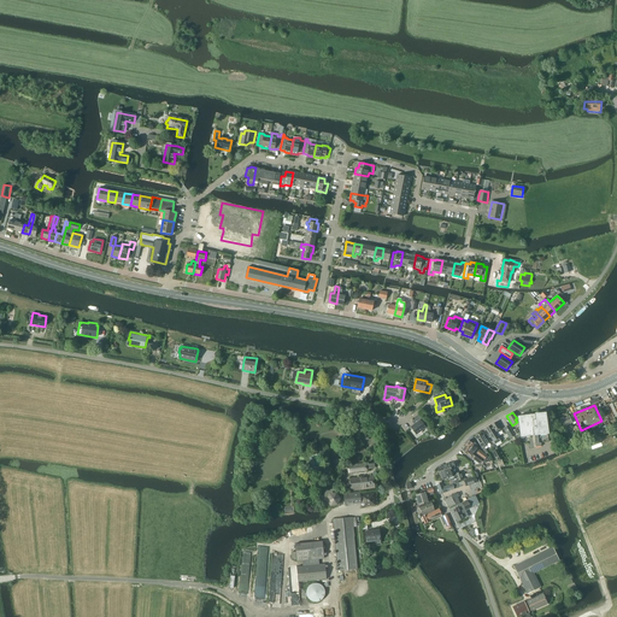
[(528,436),(530,436),(530,438),(529,438),(530,444),(528,445),(529,448),(541,446),(541,442),(539,442),(538,435),(548,434),(545,412),(518,416),(521,438),(528,436)]
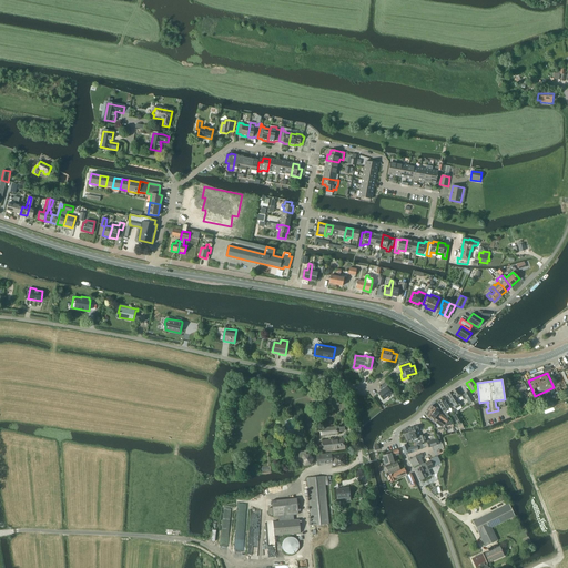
[(384,399),(393,393),(387,386),(388,385),(386,383),(381,387),(383,389),(378,393),(384,399)]
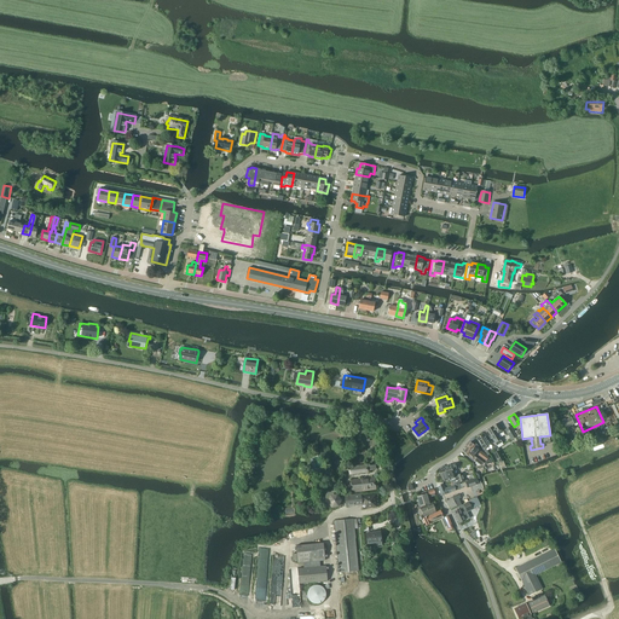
[(574,424),(572,417),(566,420),(566,418),(562,420),(562,421),(561,422),(565,431),(571,428),(570,427),(574,424)]
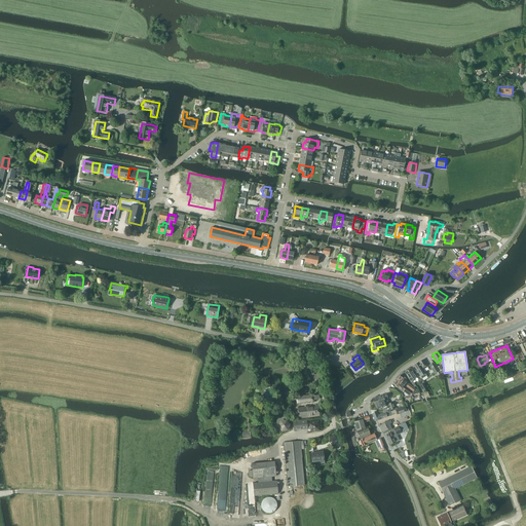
[(414,365),(421,377),(422,379),(427,376),(425,374),(426,373),(423,370),(428,367),(423,360),(414,365)]
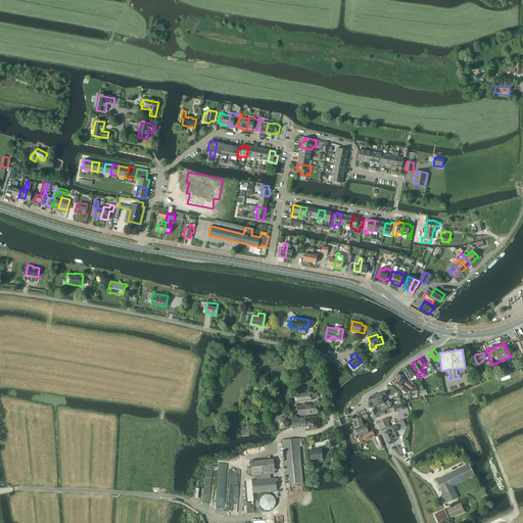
[(431,361),(427,363),(432,372),(436,370),(438,373),(440,371),(439,368),(440,367),(437,364),(434,366),(431,361)]
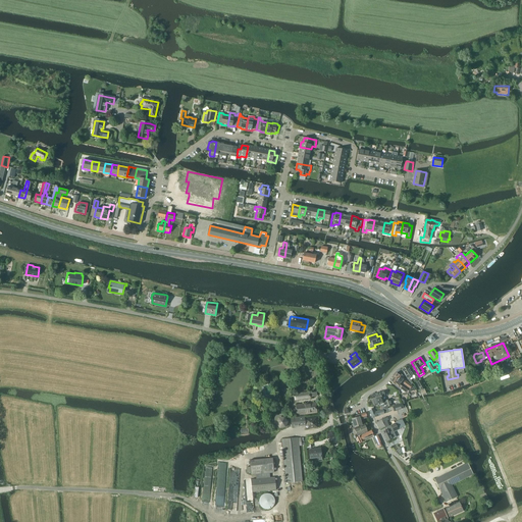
[(408,366),(403,369),(408,378),(412,384),(413,383),(410,378),(412,377),(412,376),(415,374),(412,371),(411,371),(408,366)]
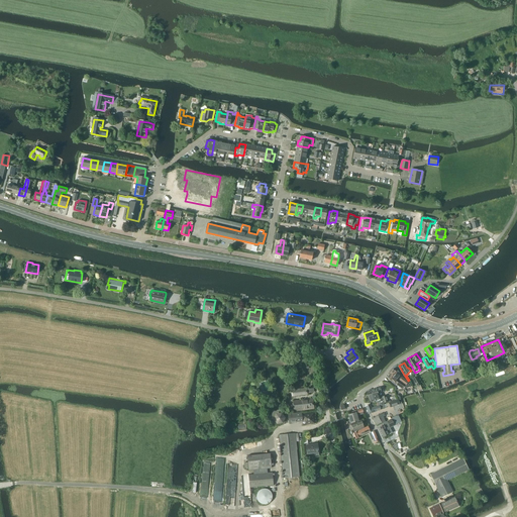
[(393,369),(390,374),(398,380),(405,384),(404,385),(405,388),(412,387),(410,384),(409,382),(402,377),(401,378),(400,377),(401,376),(393,369)]
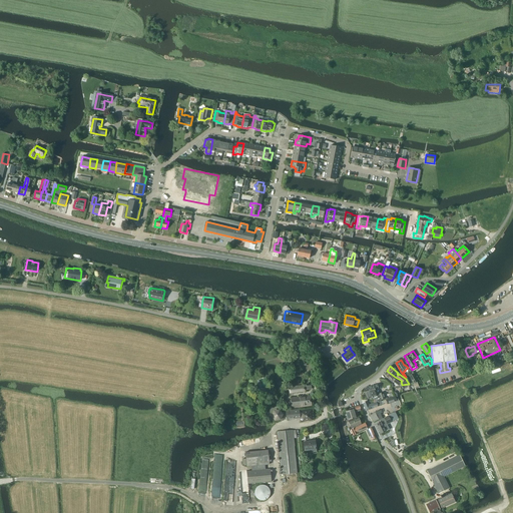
[(387,371),(384,374),(392,381),(399,386),(402,385),(401,382),(402,381),(395,377),(387,371)]
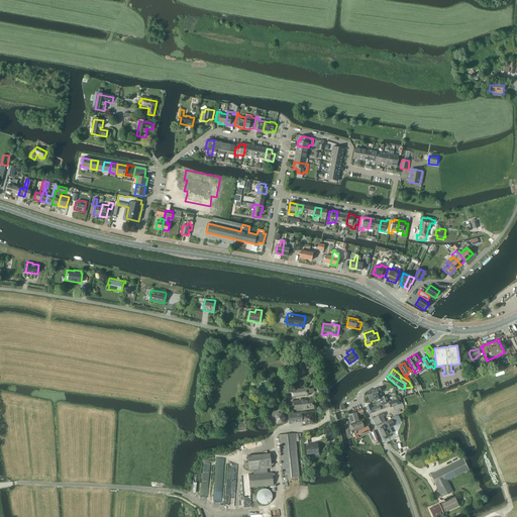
[(416,377),(412,379),(417,388),(417,387),(419,391),(422,389),(421,386),(416,377)]
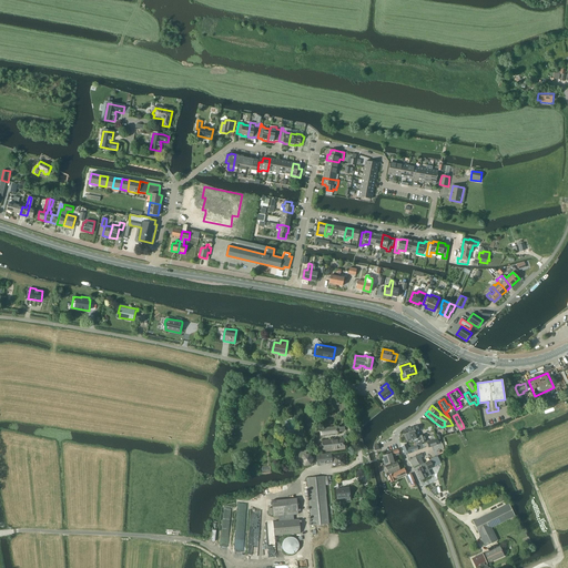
[(418,426),(408,428),(413,440),(414,446),(418,445),(417,444),(418,444),(425,442),(427,440),(425,434),(419,436),(421,438),(418,439),(418,438),(416,430),(419,429),(418,426)]
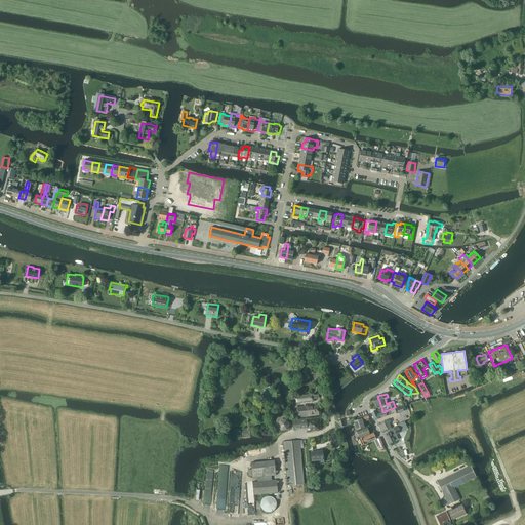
[(376,408),(381,407),(377,396),(372,398),(374,405),(375,405),(376,408)]
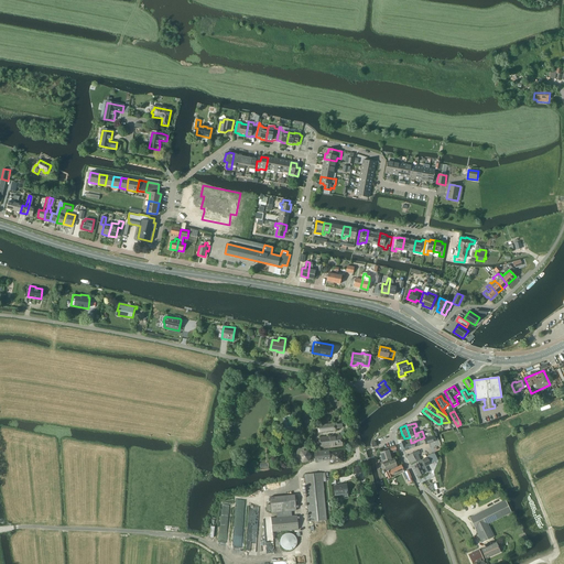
[(321,448),(343,446),(342,435),(320,437),(321,448)]
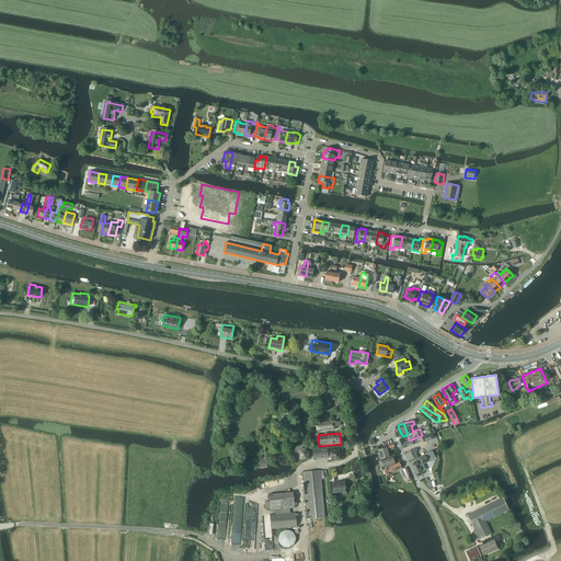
[(434,433),(422,437),(423,443),(436,438),(434,433)]
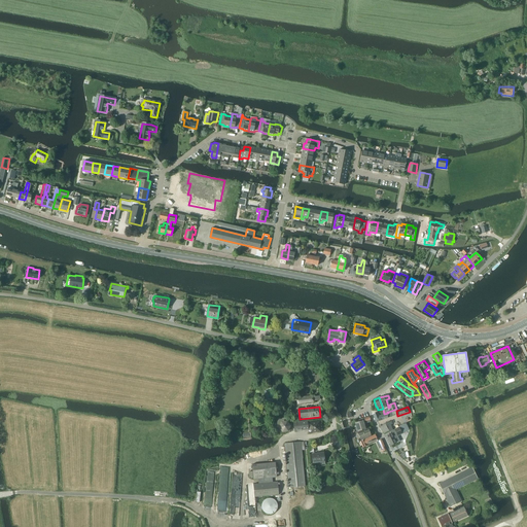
[(388,413),(384,414),(379,416),(378,412),(373,414),(376,422),(393,416),(391,411),(388,413)]
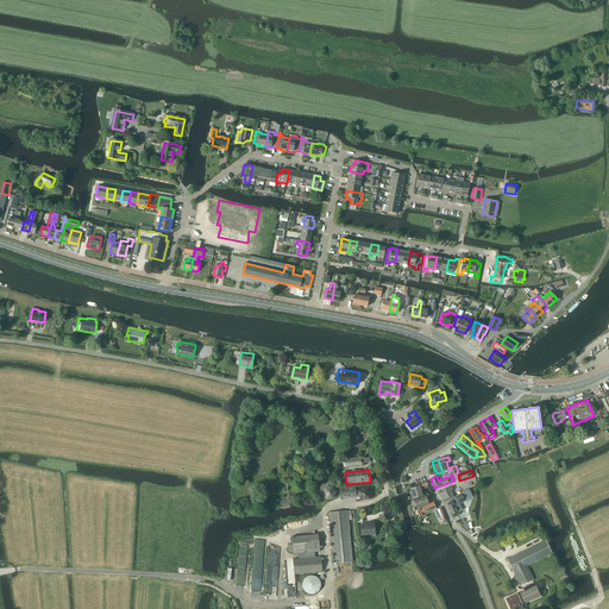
[(356,485),(339,488),(340,498),(357,496),(360,496),(360,500),(371,498),(370,487),(359,488),(356,489),(356,485)]
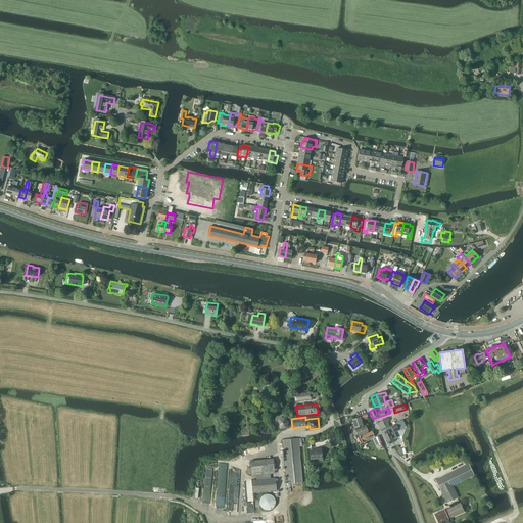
[(355,428),(363,426),(361,417),(352,420),(355,428)]
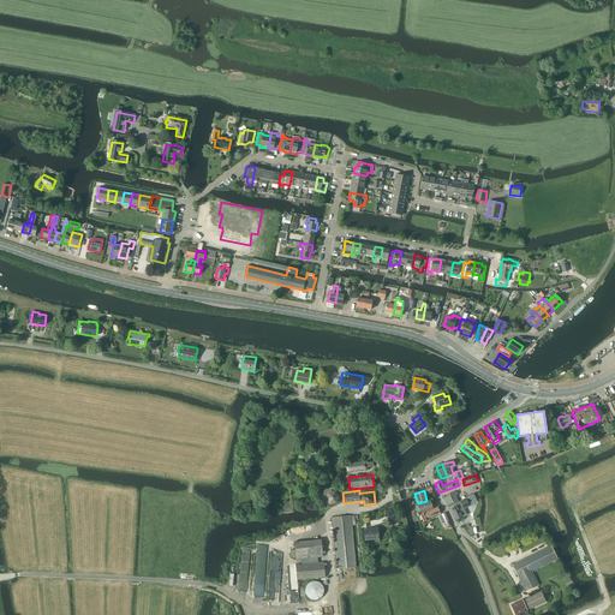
[(448,506),(454,502),(451,495),(443,497),(448,506)]
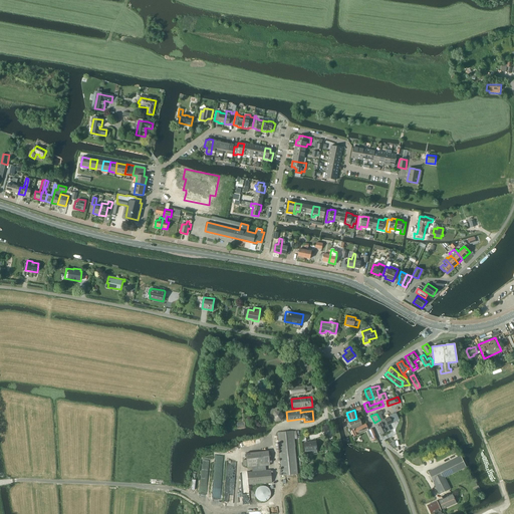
[(390,417),(380,421),(381,423),(384,421),(387,425),(388,424),(388,425),(389,426),(393,423),(390,417)]
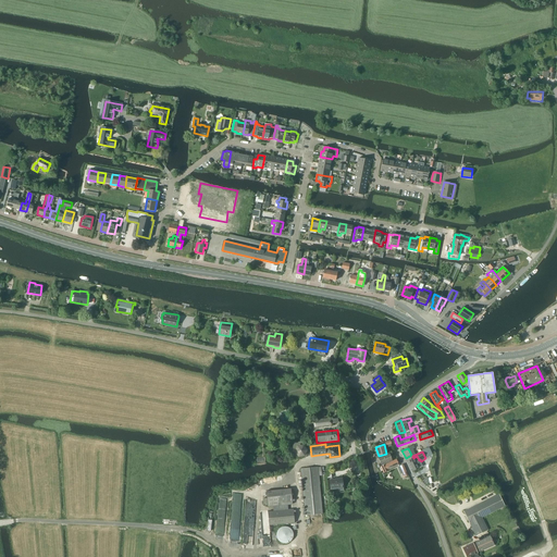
[(392,460),(390,453),(379,457),(381,465),(394,460),(393,459),(392,460)]
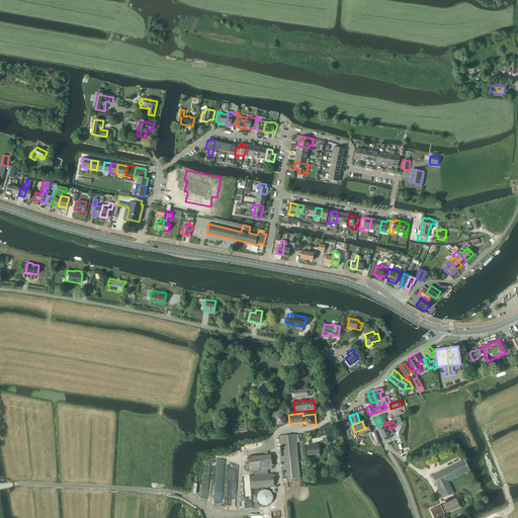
[(391,427),(390,428),(387,424),(384,426),(380,428),(384,437),(394,433),(392,429),(391,428),(391,427)]
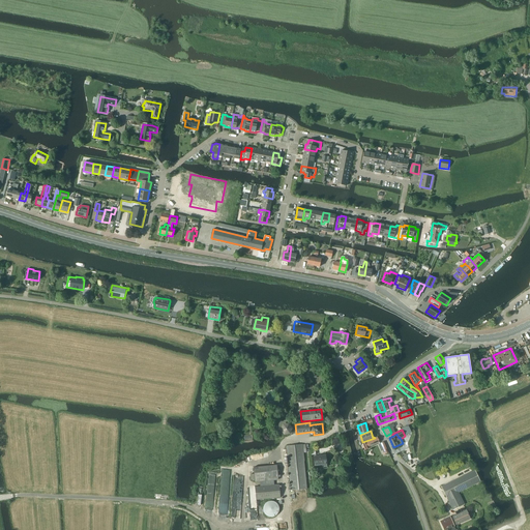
[(365,449),(374,446),(373,444),(379,442),(377,437),(362,444),(365,449)]
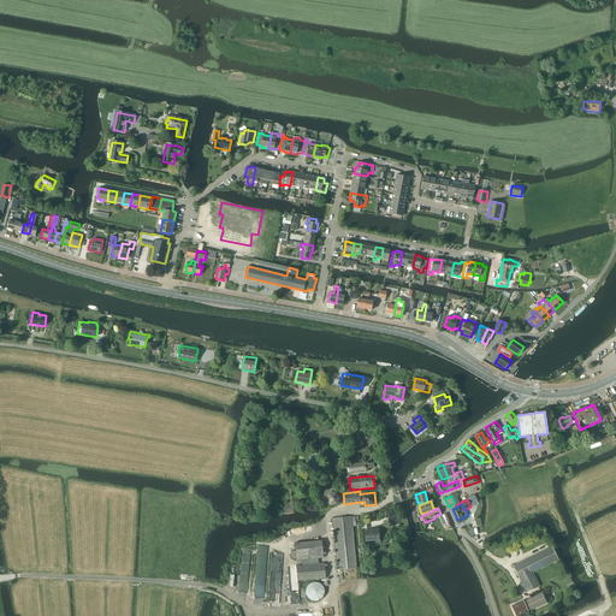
[(351,516),(333,517),(337,563),(336,563),(336,566),(336,570),(338,570),(356,568),(356,560),(351,516)]
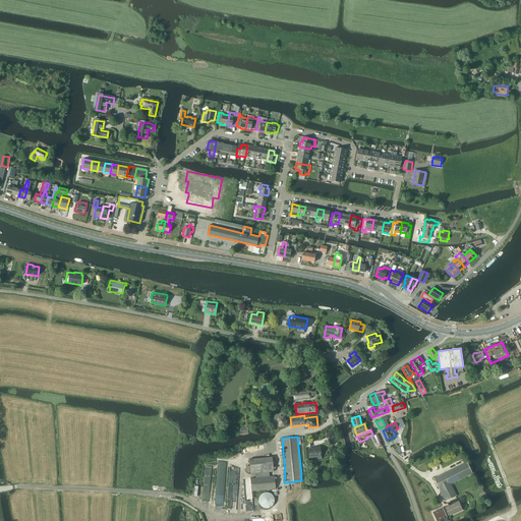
[(321,448),(308,449),(309,458),(317,457),(317,459),(322,459),(322,456),(321,448)]
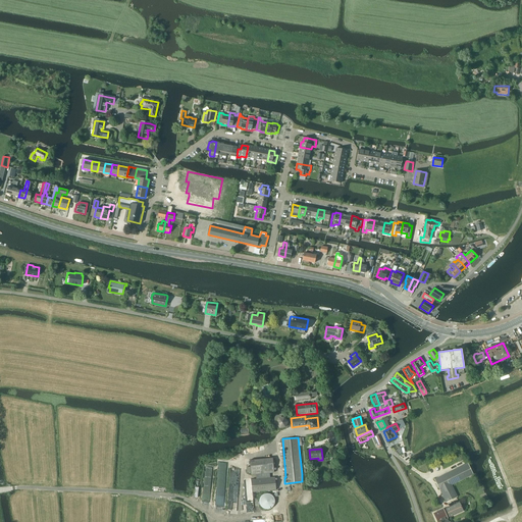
[(273,458),(250,460),(251,466),(251,472),(251,474),(256,474),(269,472),(274,472),(273,458)]
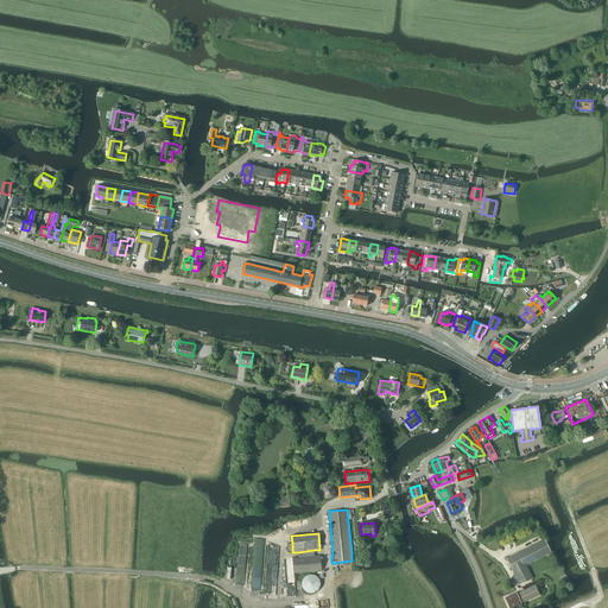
[(520,584),(532,578),(526,565),(551,552),(545,540),(507,558),(520,584)]
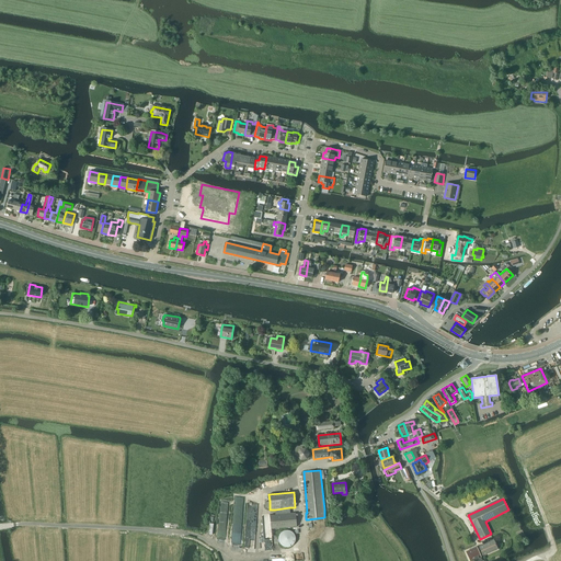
[(275,515),(271,515),(272,529),(297,527),(297,526),(296,513),(289,513),(285,514),(278,514),(275,515)]
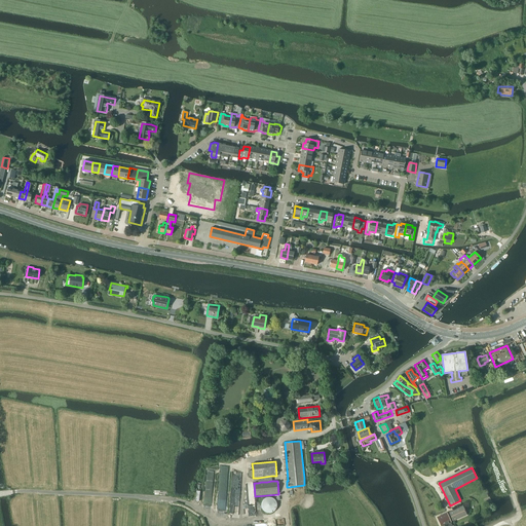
[(270,497),(268,497),(266,497),(265,498),(264,498),(262,500),(261,501),(261,503),(261,504),(261,506),(261,508),(261,510),(262,511),(263,512),(265,513),(266,514),(268,514),(269,514),(271,514),(273,513),(274,513),(275,511),(276,510),(277,509),(277,506),(277,504),(277,503),(276,501),(276,500),(275,499),(273,498),(272,497),(270,497)]
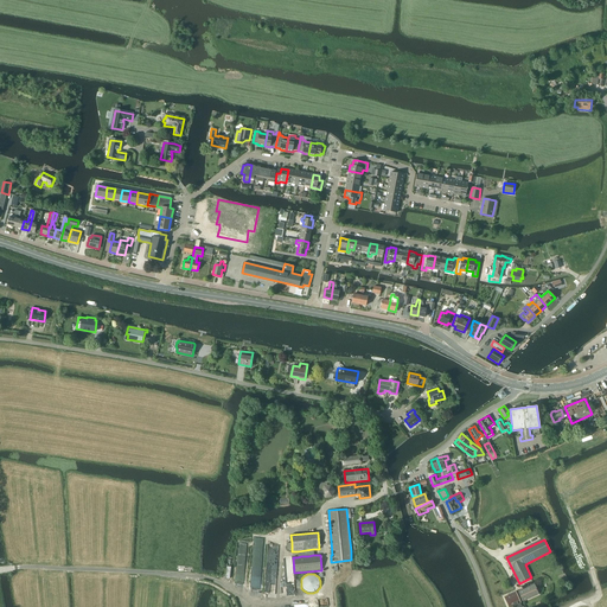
[(517,592),(504,596),(509,606),(511,606),(521,606),(522,606),(521,604),(521,602),(540,594),(535,585),(517,593),(517,592)]
